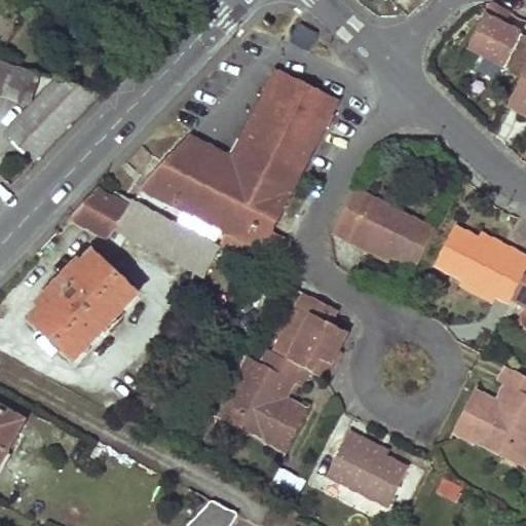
[(500,11),(488,5),(465,51),(501,69),(518,36),(501,28),(494,24),(500,11)]
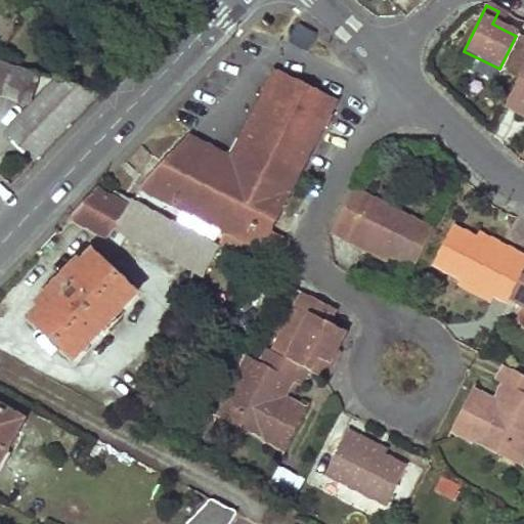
[(492,24),(499,28),(506,14),(498,11),(492,24)]
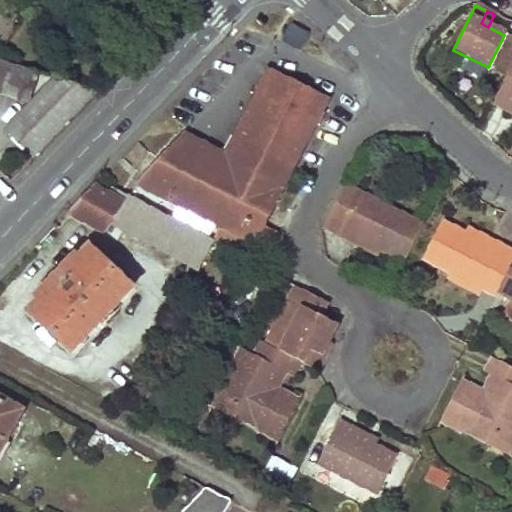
[(284,42),(300,48),(307,31),(290,25),(284,42)]
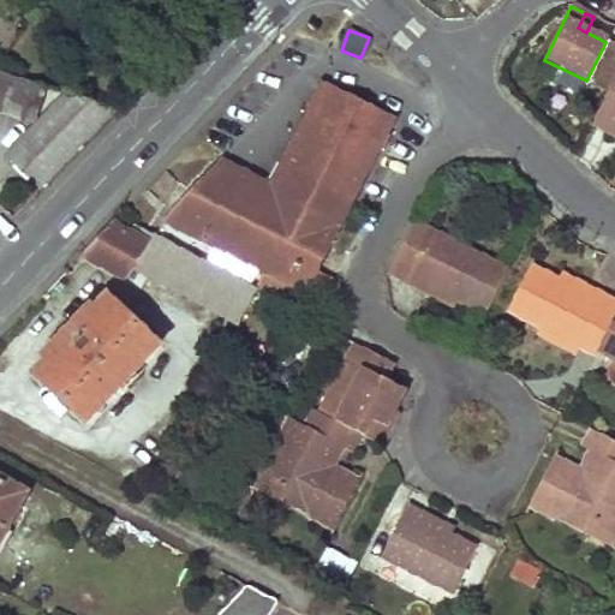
[(114,112),(0,75),(0,112),(37,125),(6,159),(40,190),(114,112)]
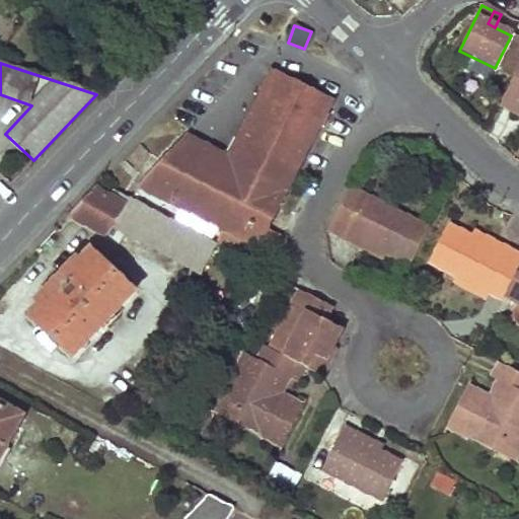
[(518,63),(499,105),(518,115),(518,63)]
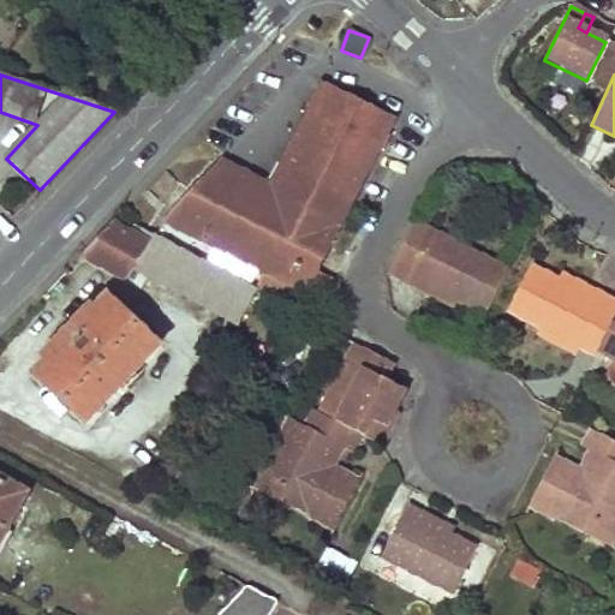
[(268,179),(225,159),(216,167),(273,196),(328,87),(317,82),(268,179)]
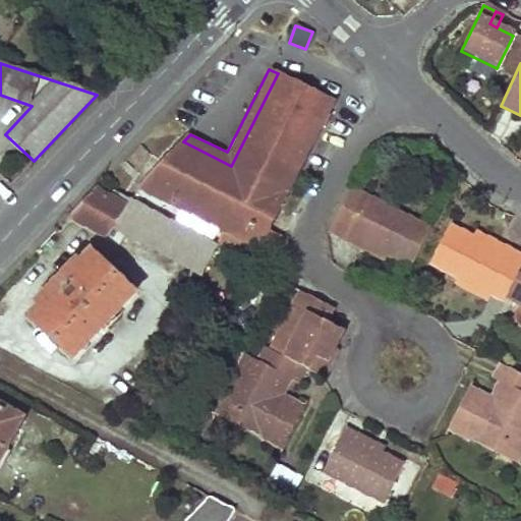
[(278,73),(231,166),(183,141),(139,187),(258,247),(332,101),(278,73)]
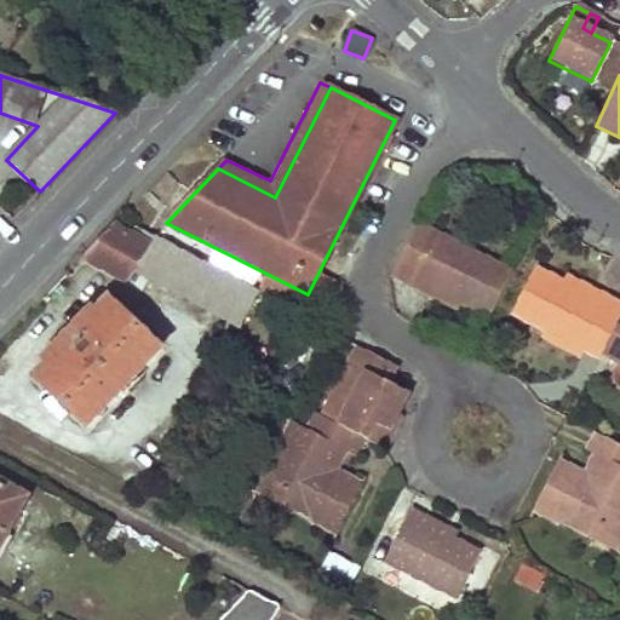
[(414,286),(440,233),(415,220),(389,274),(414,286)]
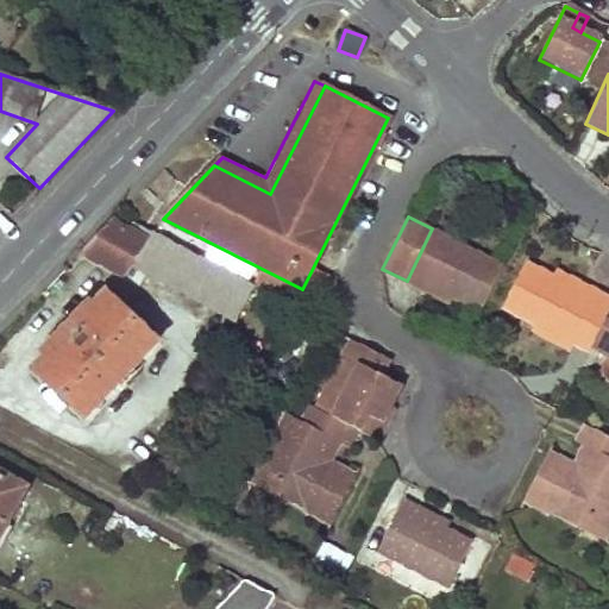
[(106,219),(77,250),(123,274),(127,264),(234,321),(251,290),(146,233),(143,239),(124,228),(106,219)]
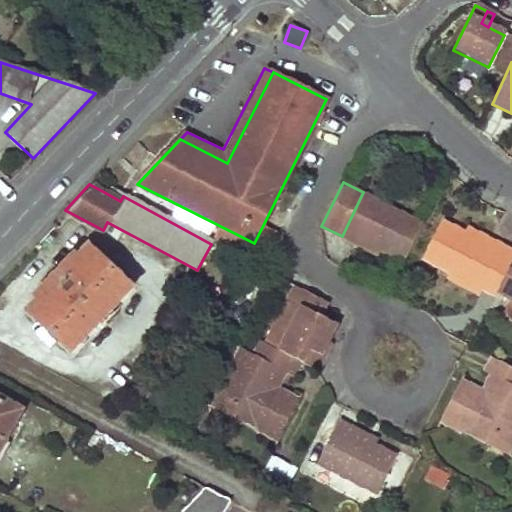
[(423,222),(363,192),(342,236),(358,244),(361,238),(383,249),(404,260),(423,222)]
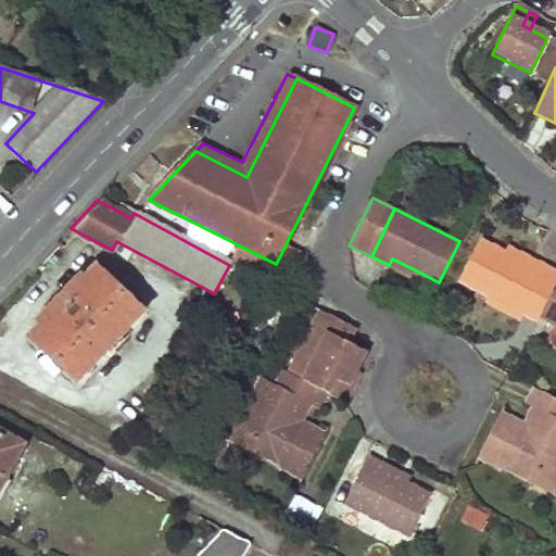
[(506,251),(479,238),(458,279),(523,312),(547,266),(531,257),(528,263),(506,251)]
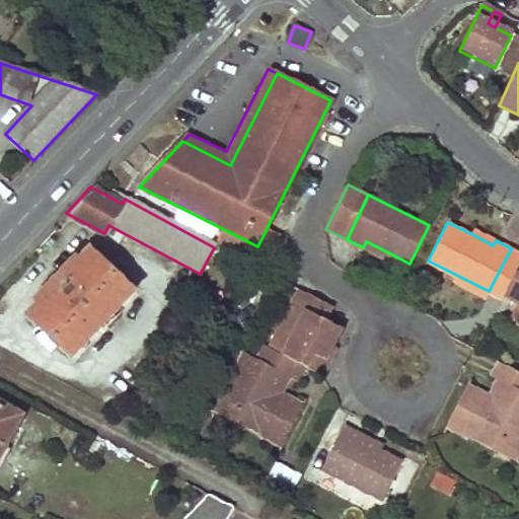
[(496,240),(474,229),(472,234),(493,245),(496,240)]
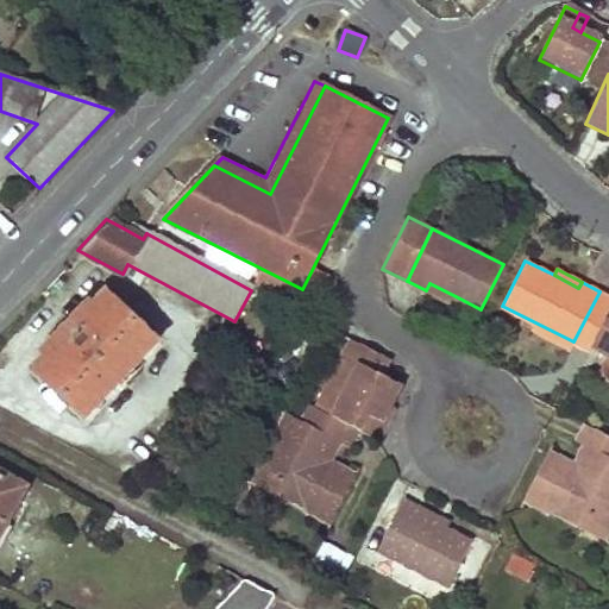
[(426,290),(452,303),(456,296),(429,283),(426,290)]
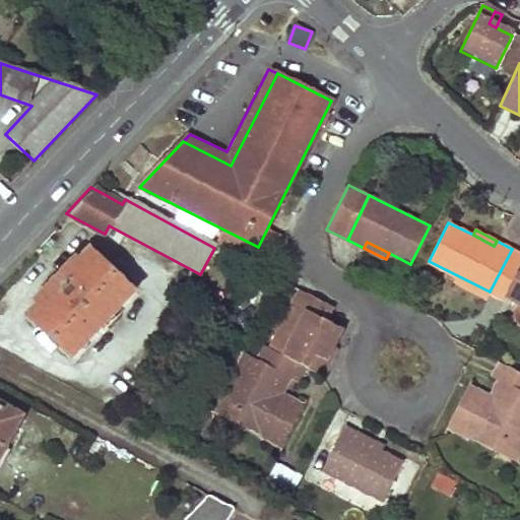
[(519,267),(519,252),(512,249),(490,291),(504,299),(506,296),(519,267)]
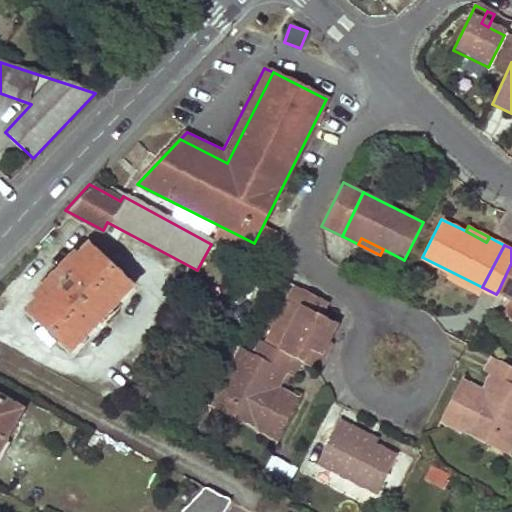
[(37,301),(28,310),(70,354),(135,290),(93,248),(80,261),(76,257),(34,298),(37,301)]
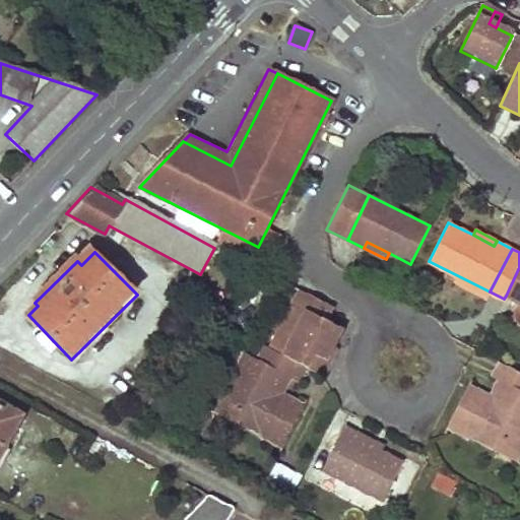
[(519,267),(506,296),(519,302),(519,267)]
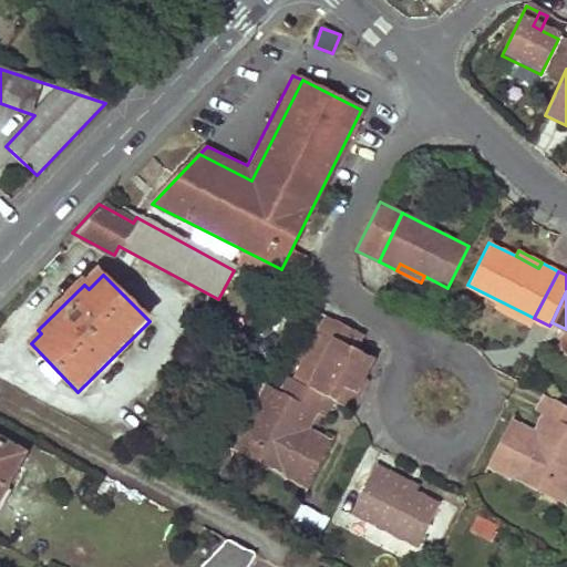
[(330,340),(316,332),(291,381),(306,388),(330,340)]
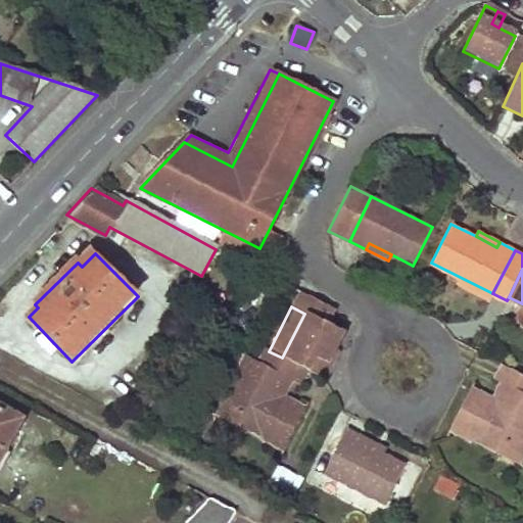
[(305,370),(322,379),(331,361),(326,359),(332,346),(340,332),(304,314),(282,358),(295,365),(305,370)]
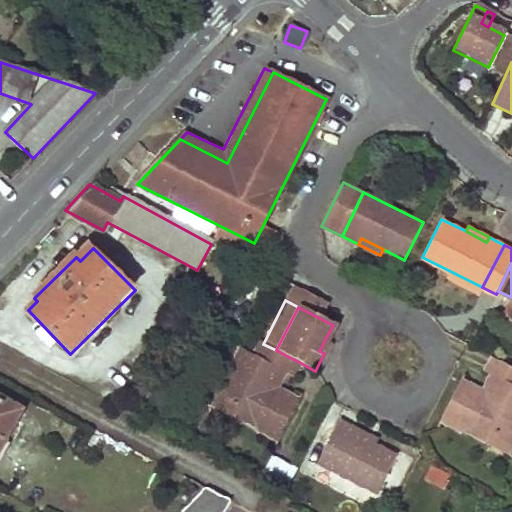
[(324,353),(330,342),(325,339),(319,351),(324,353)]
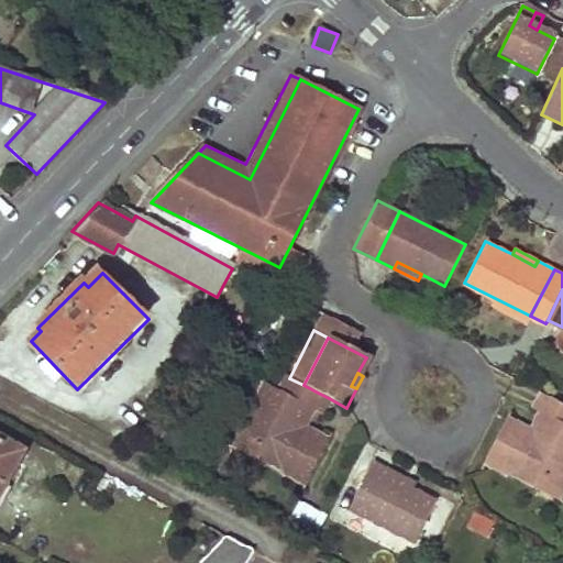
[(310,408),(318,393),(304,385),(289,378),(282,394),(310,408)]
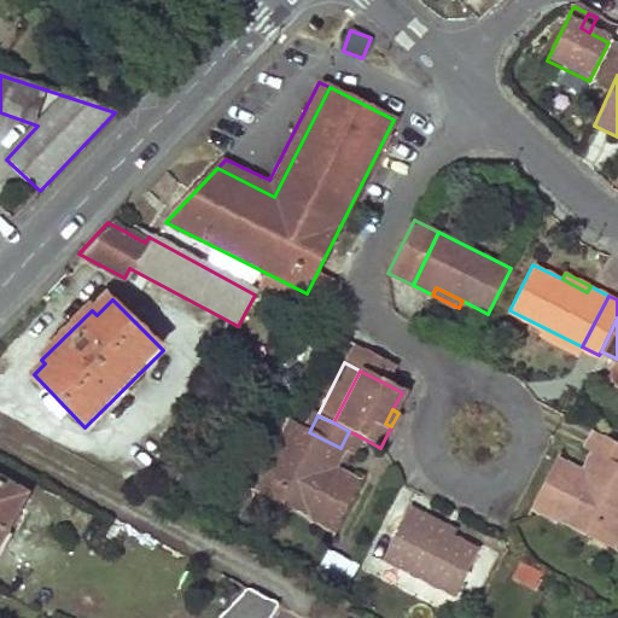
[(309,432),(285,419),(256,476),(280,488),(273,501),(333,532),(362,476),(340,465),(350,447),(355,449),(361,437),(349,431),(340,448),(309,432)]
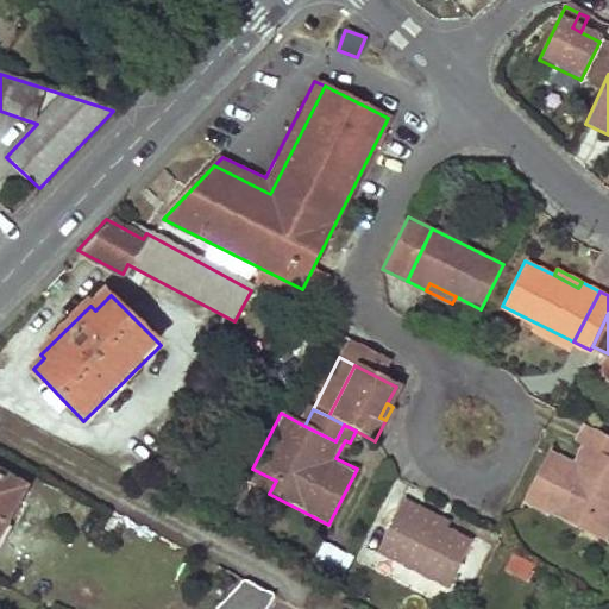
[(573,438),(583,443),(608,456),(608,435),(581,422),(573,438)]
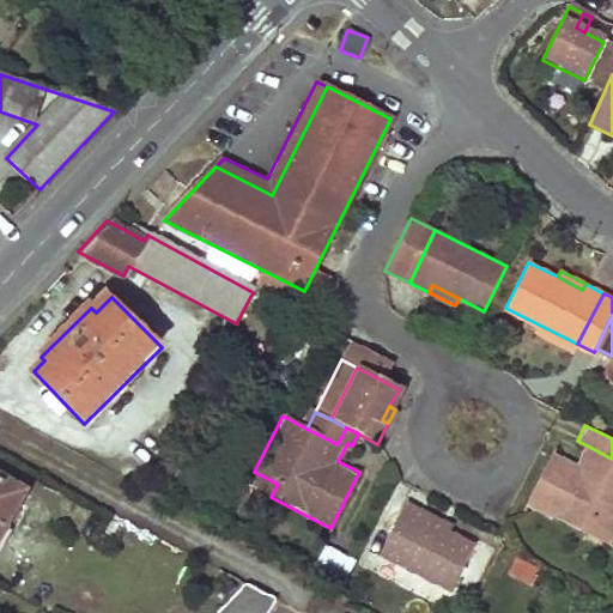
[(576,466),(551,454),(527,502),(584,532),(592,517),(612,527),(612,523),(612,459),(587,445),(576,466)]
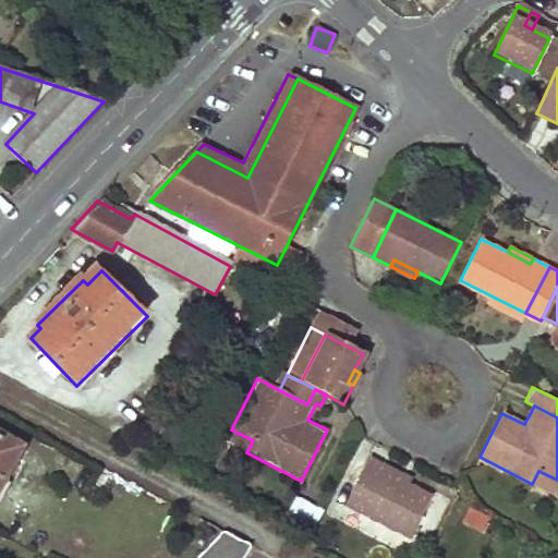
[(231,429),(225,443),(246,452),(253,440),(231,429)]
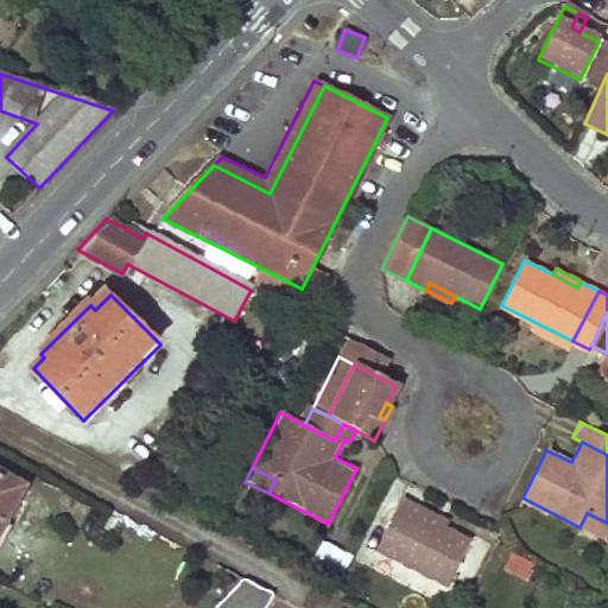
[(0,473),(0,526),(23,485),(0,473)]
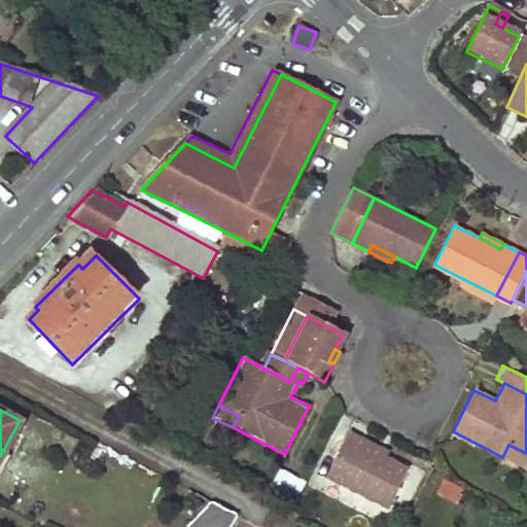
[(348,430),(324,477),(385,507),(407,467),(382,455),(360,444),(363,438),(348,430)]
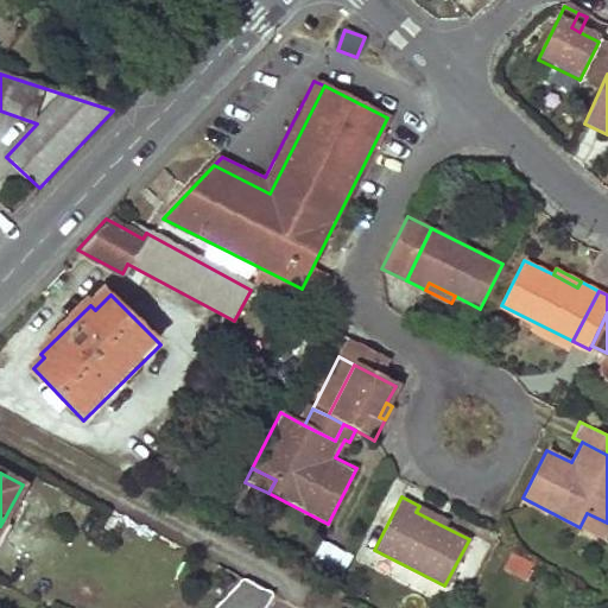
[(441,525),(444,519),(419,506),(416,512),(441,525)]
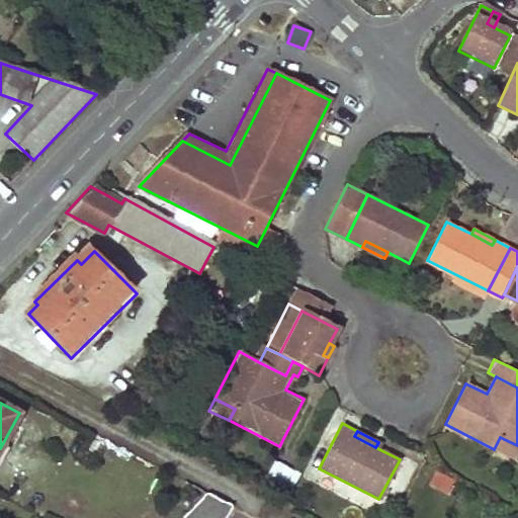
[(500,437),(494,449),(510,457),(517,445),(500,437)]
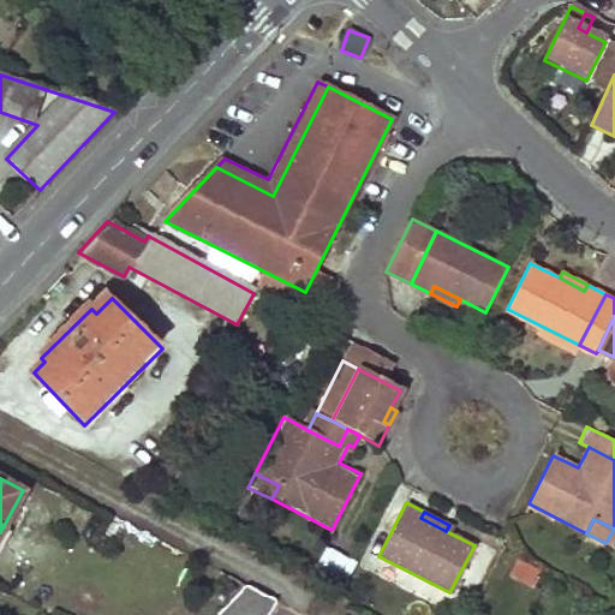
[(362,560),(329,544),(311,580),(342,596),(362,560)]
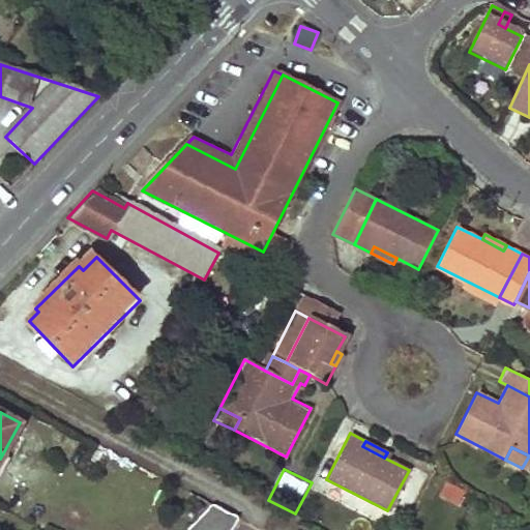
[(446,484),(440,497),(461,506),(466,493),(446,484)]
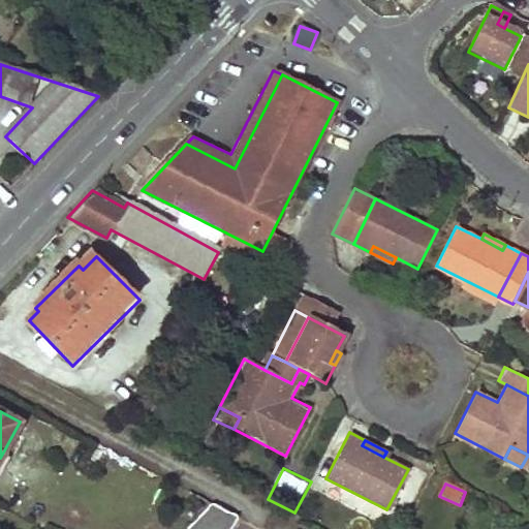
[(213,503),(187,528),(232,528),(239,517),(213,503)]
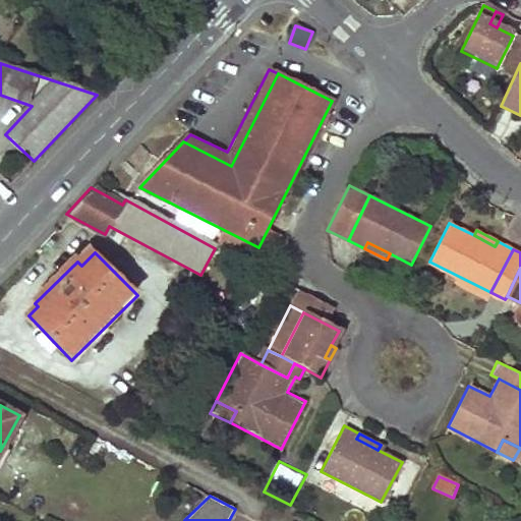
All buildings are outlined.
